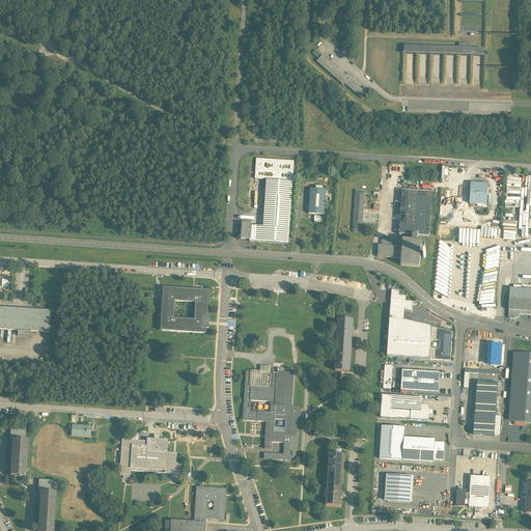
[(340,52),(347,57),(352,53),(344,47),(340,51),(340,52)]
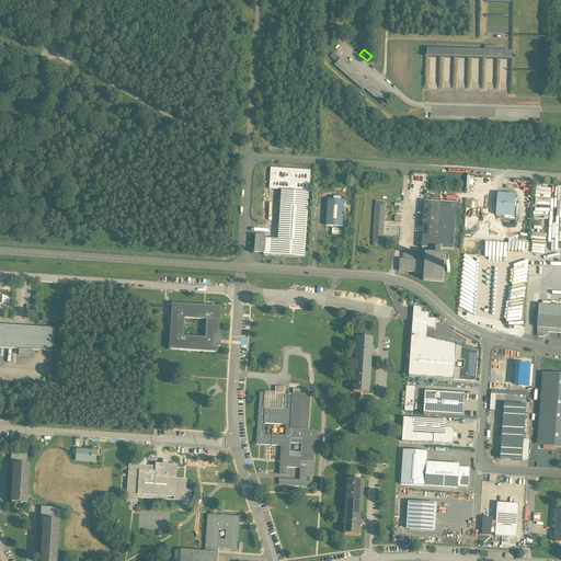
[(512,52),(427,49),(427,56),(512,59),(512,52)]
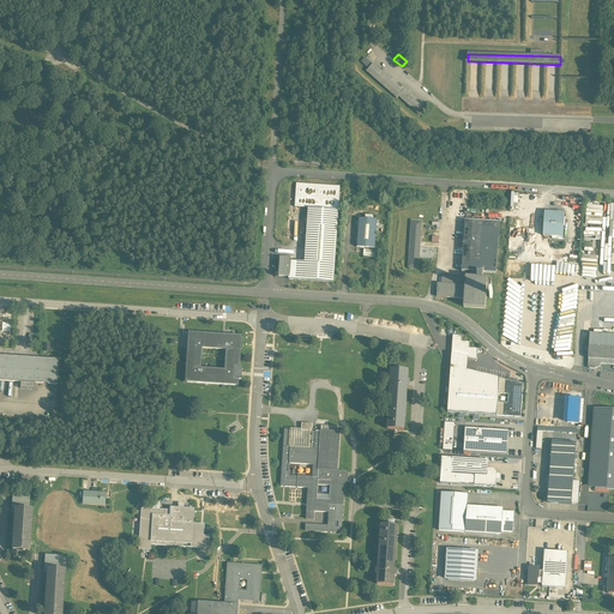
[(371,62),(365,56),(360,61),(366,67),(371,62)]
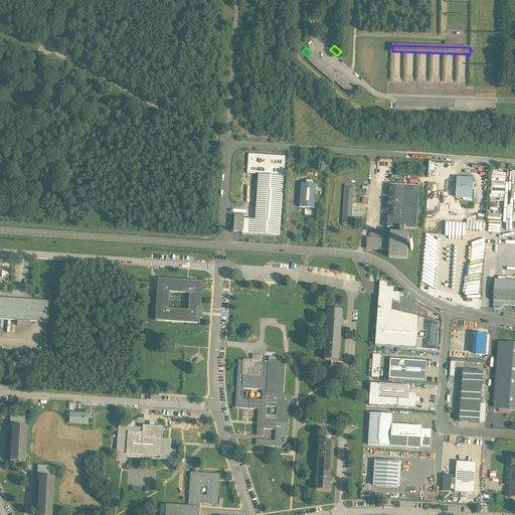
[(338,74),(313,52),(307,58),(333,81),(334,80),(351,95),(356,88),(340,73),(338,74)]
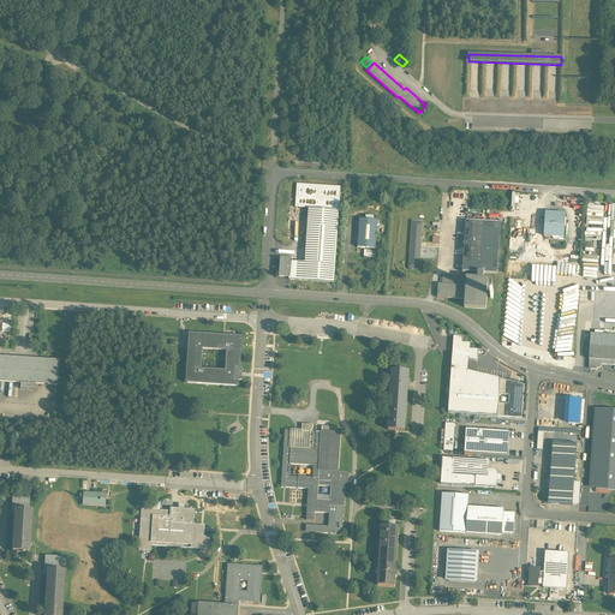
[(341,186),(297,183),(296,207),(309,207),(309,209),(339,210),(341,186)]
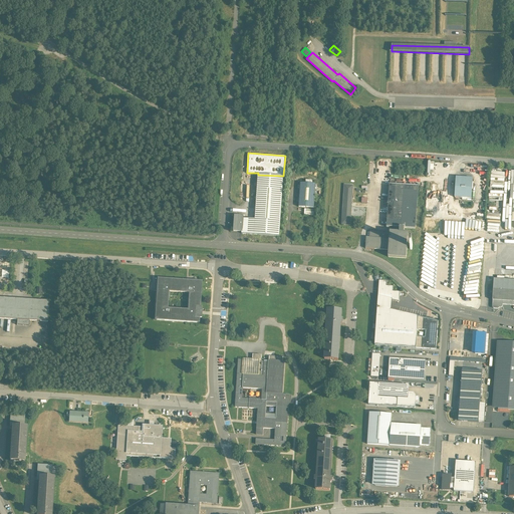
[(283,176),(258,175),(255,220),(242,219),(242,233),(241,234),(279,236),(283,176)]
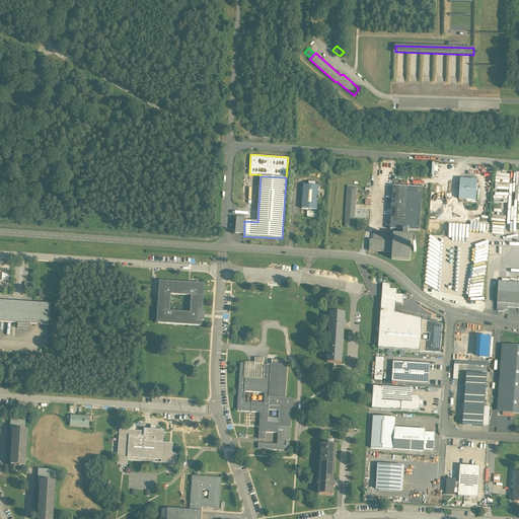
[(470,180),(460,179),(459,200),(466,200),(469,201),(470,180)]
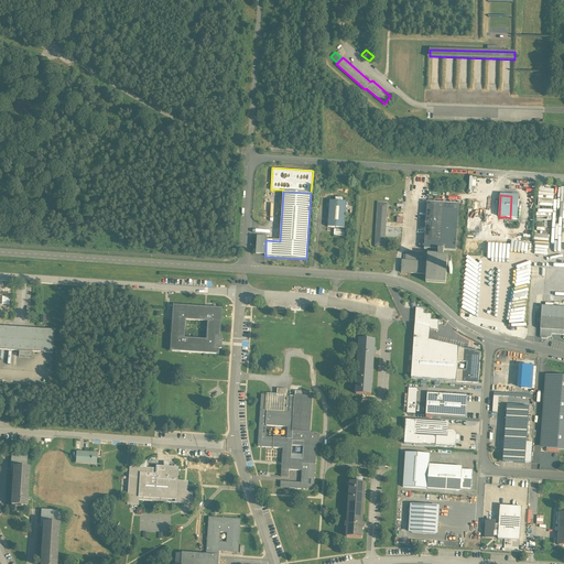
[(346,203),(329,202),(328,228),(344,229),(346,203)]
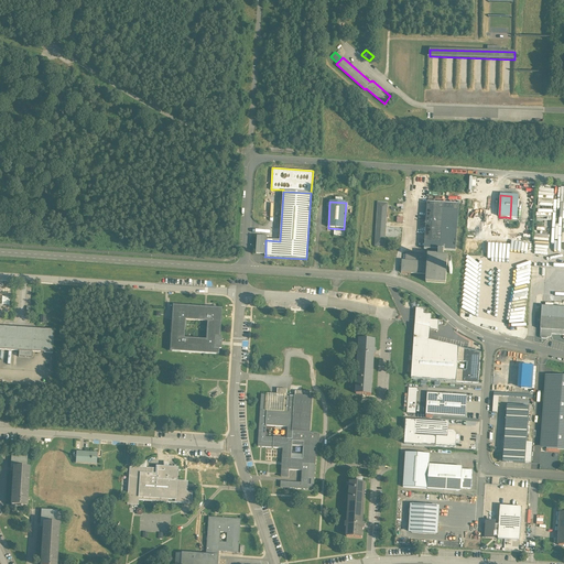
[(387,204),(378,203),(375,246),(384,247),(387,204)]
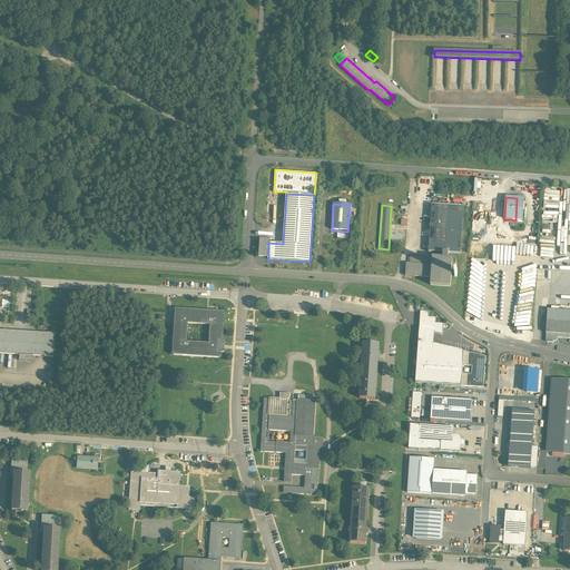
[(463,207),(432,205),(429,252),(449,254),(460,254),(463,207)]
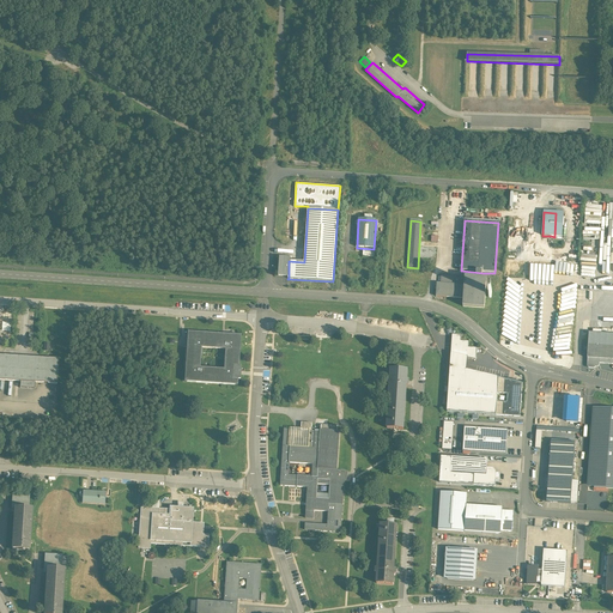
[(289,278),(289,261),(290,258),(278,258),(277,277),(289,278)]
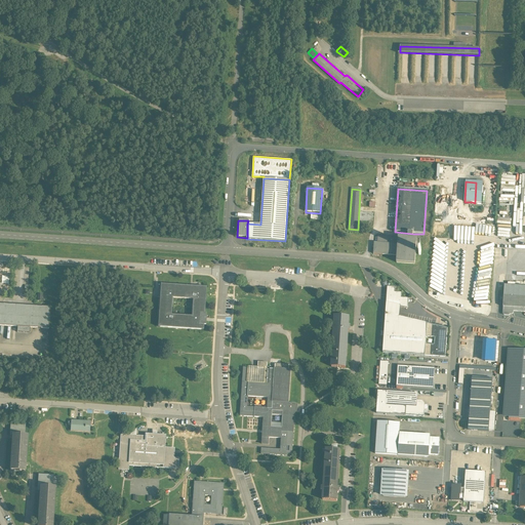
[(413,234),(398,233),(398,237),(377,236),(377,243),(374,243),(373,254),(397,255),(396,263),(414,265),(415,249),(417,250),(417,245),(416,245),(416,239),(412,238),(413,234)]
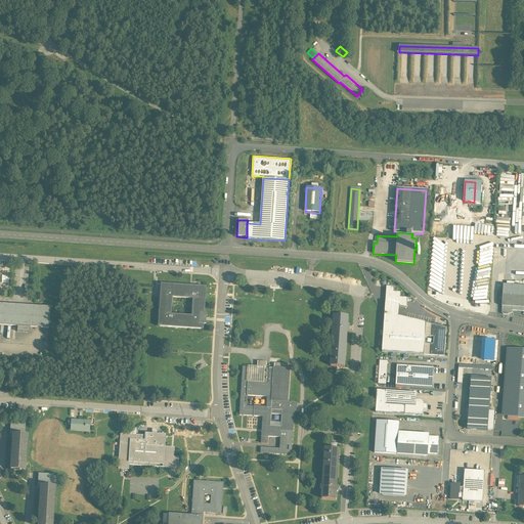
[(174,286),(162,285),(159,328),(171,328),(191,330),(205,330),(207,288),(194,287),(174,286)]
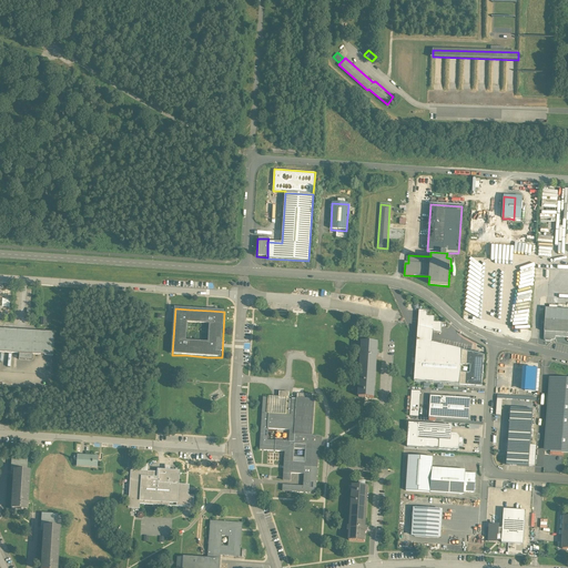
[(567,310),(546,308),(544,332),(545,332),(544,336),(555,336),(567,337),(567,310)]
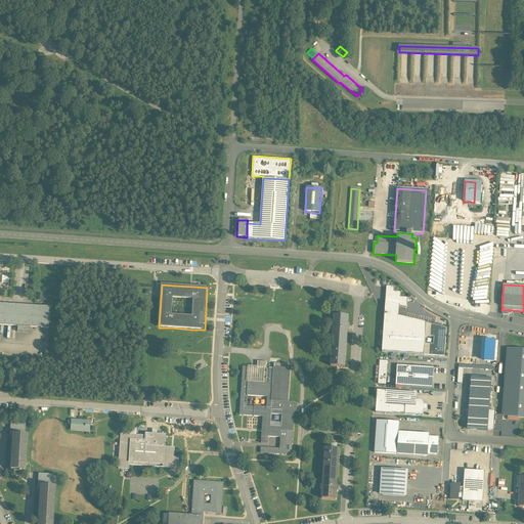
[(386,286),(382,351),(444,356),(446,326),(398,317),(399,306),(406,308),(407,297),(400,297),(400,292),(393,291),(393,287),(386,286)]
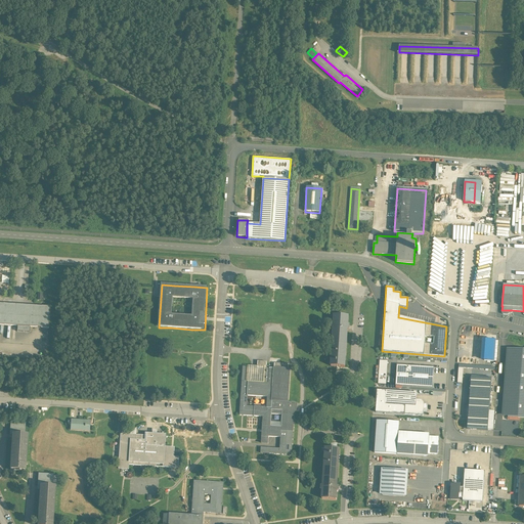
[(0,325),(50,329),(51,307),(0,303),(0,325)]
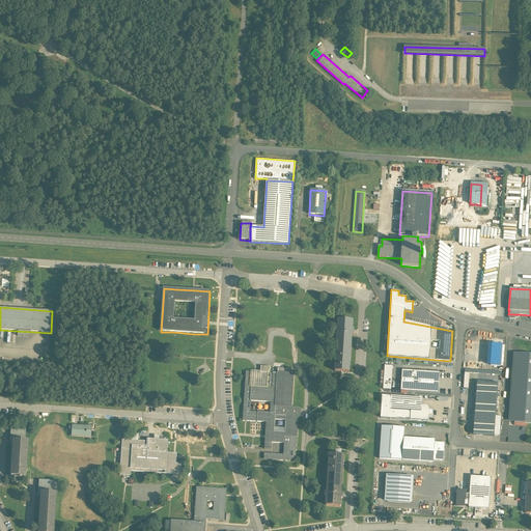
[(354,320),(338,319),(335,370),(351,371),(354,320)]
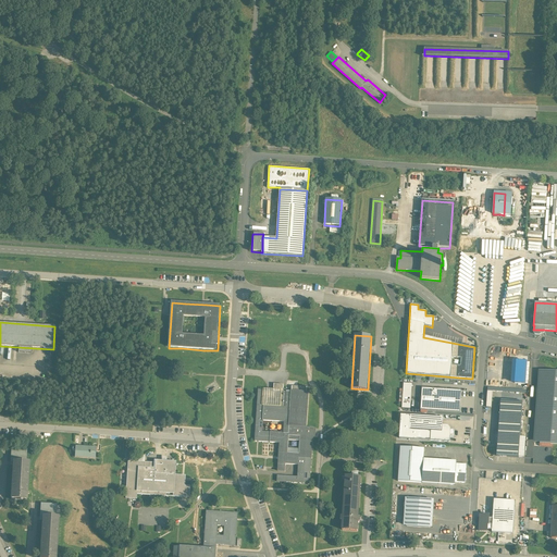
[(525,384),(527,362),(523,361),(514,361),(511,383),(511,384),(522,384),(525,384)]
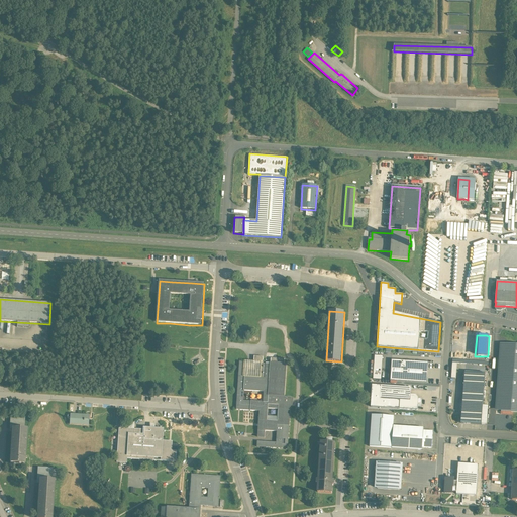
[(516,344),(501,344),(497,411),(516,412),(516,344)]
